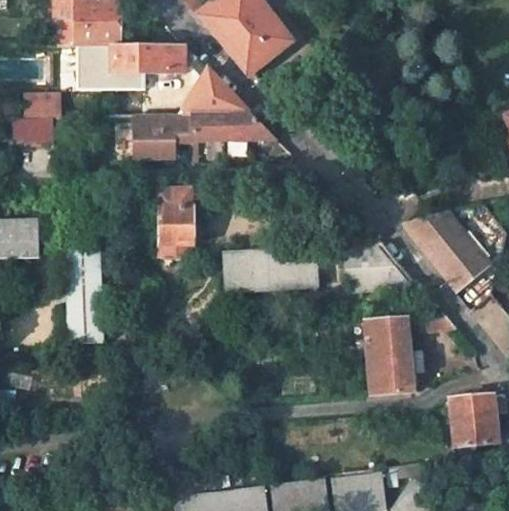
[(118,45),(117,0),(72,0),(73,3),(73,45),(78,45),(118,45)]
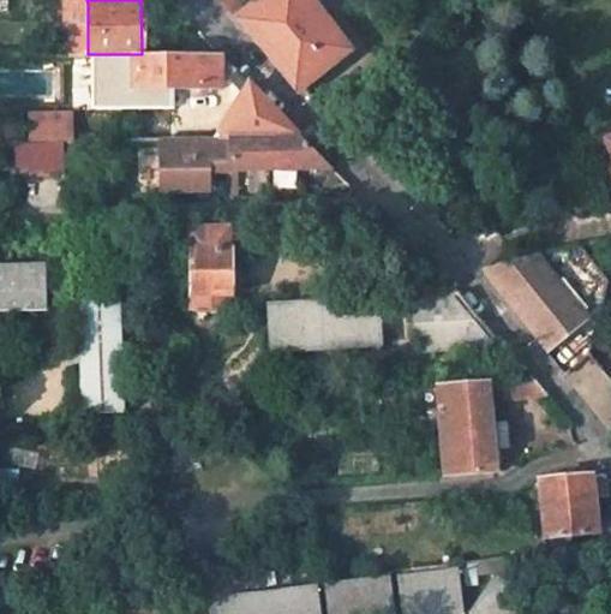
[(214,0),(223,10),(235,1),(235,0),(214,0)]
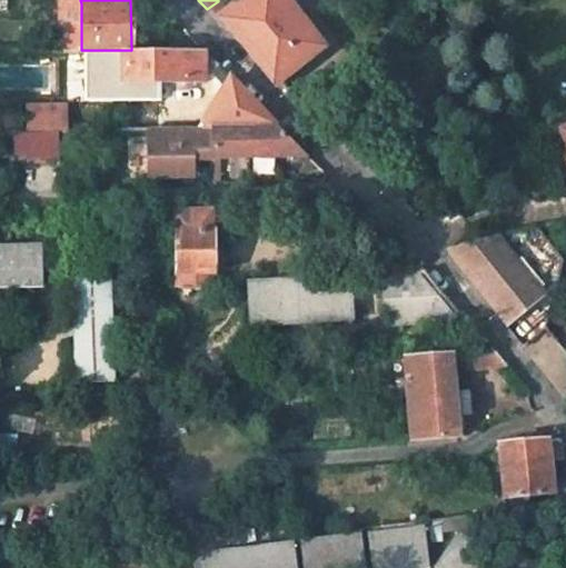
[(272,81),(317,45),(279,0),(248,0),(222,21),(272,81)]
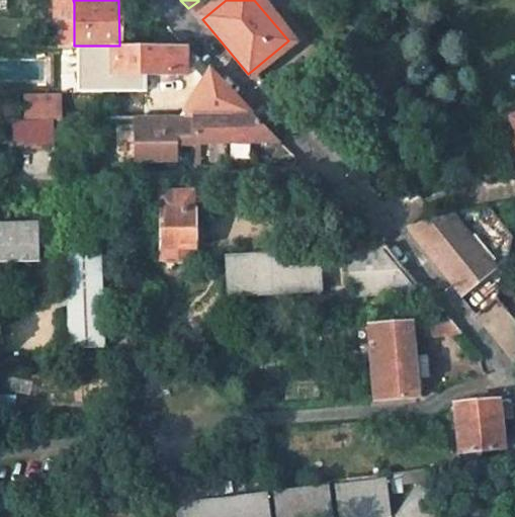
[(79,46),(79,88),(145,88),(146,73),(184,73),(198,60),(185,46),(119,46),(79,46)]
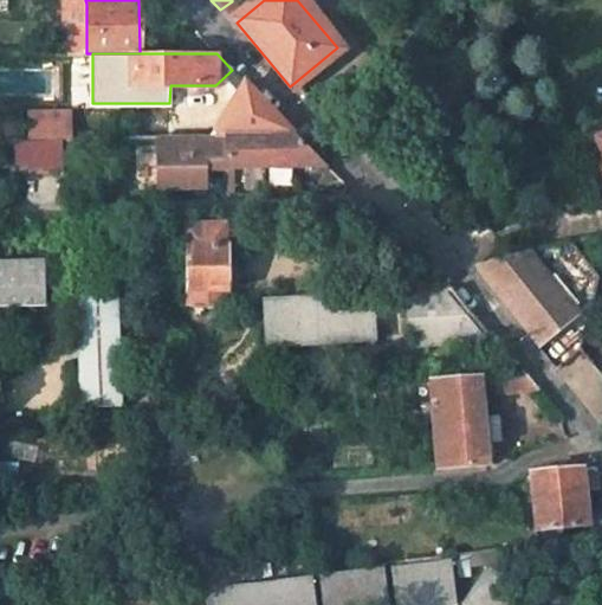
[(245,84),(209,136),(296,135),(245,84)]
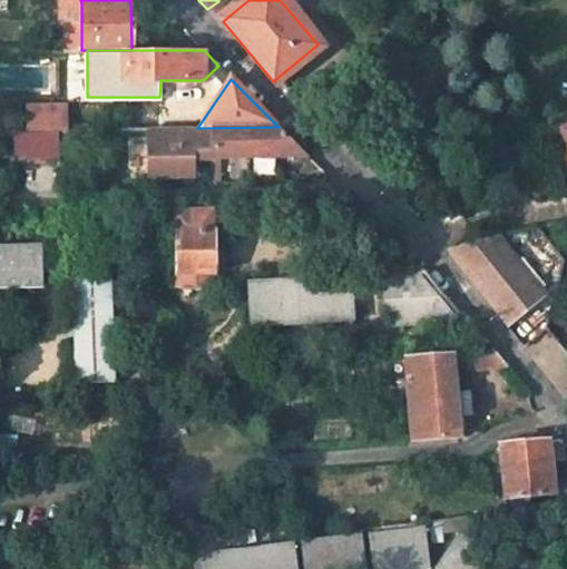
[(194,155),(211,155),(308,156),(279,127),(197,128),(150,129),(152,176),(183,174),(183,166),(195,165),(194,155)]
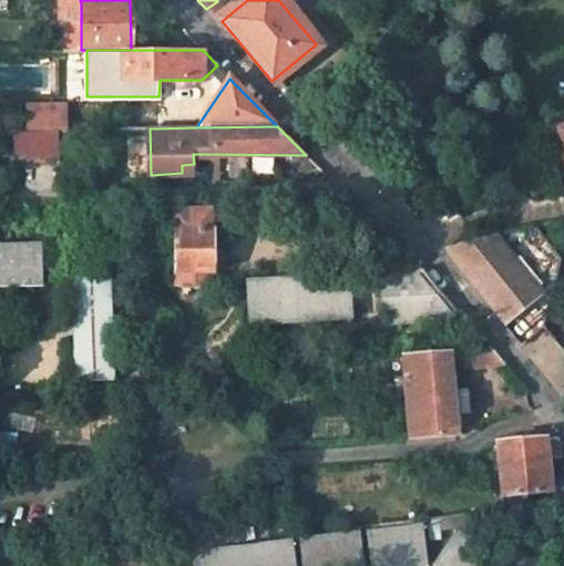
[(55,130),(27,131),(27,154),(57,154),(55,130)]
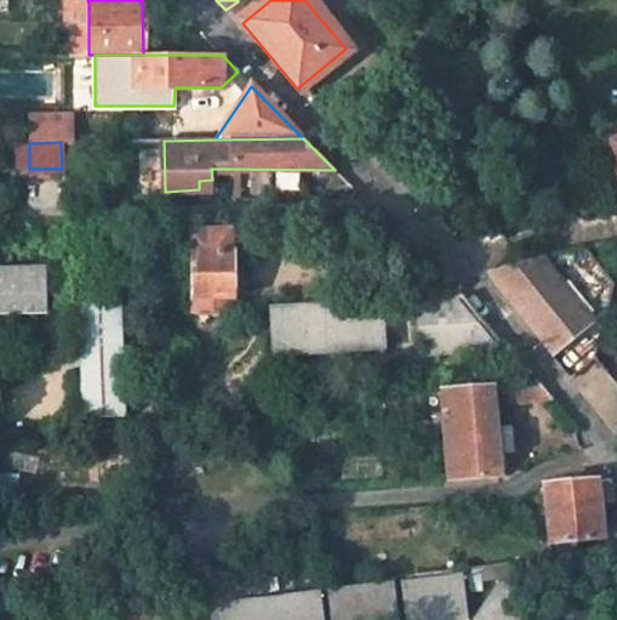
[(230,232),(188,233),(190,313),(234,311),(233,294),(230,232)]
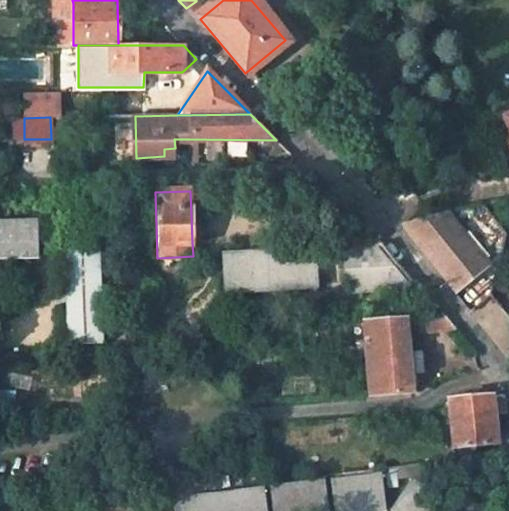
[(446,212),(398,224),(453,293),(487,265),(446,212)]
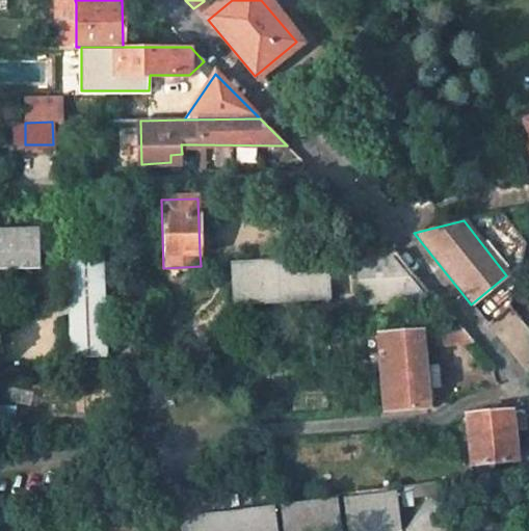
[(36,227),(0,227),(0,269),(37,268),(36,227)]
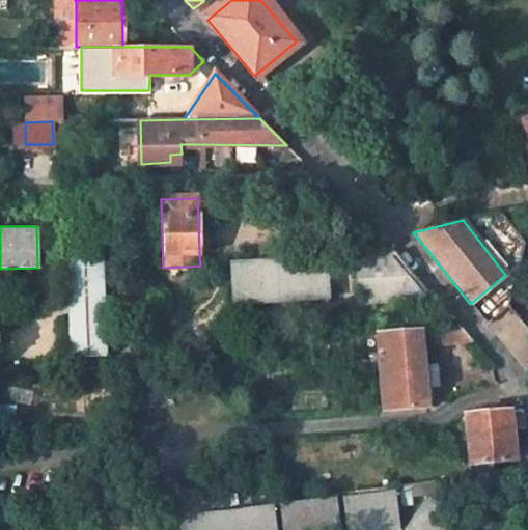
[(357,254),(360,266),(366,265),(369,278),(410,273),(393,253),(357,254)]
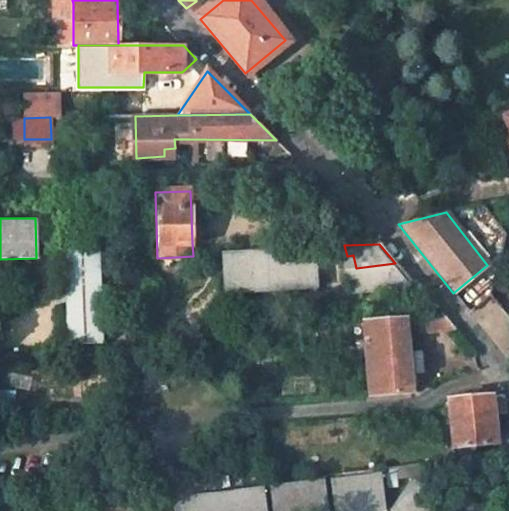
[(100,248),(60,248),(64,346),(103,344),(100,248)]
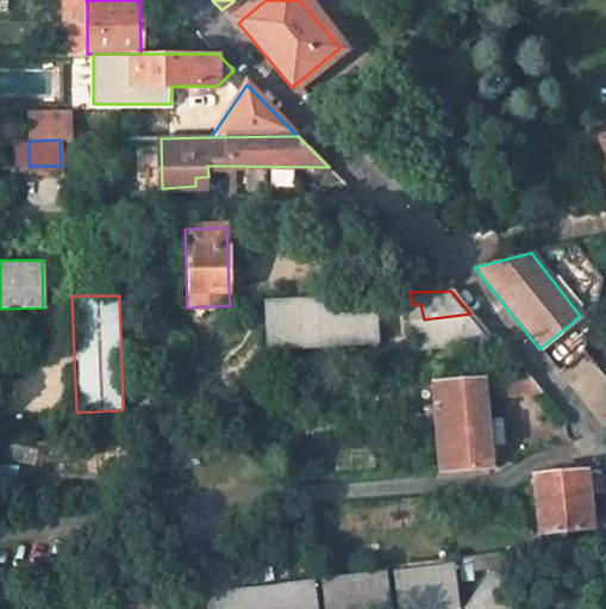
[(376,296),(263,303),(266,346),(378,339),(376,296)]
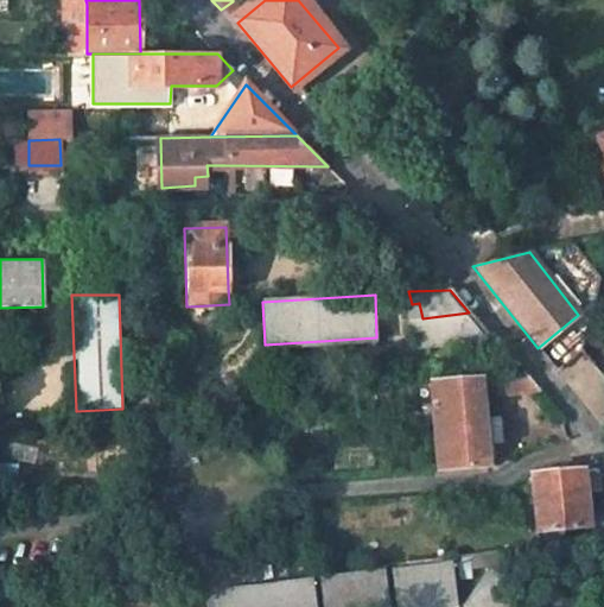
[(579,356),(559,372),(583,403),(603,387),(579,356)]
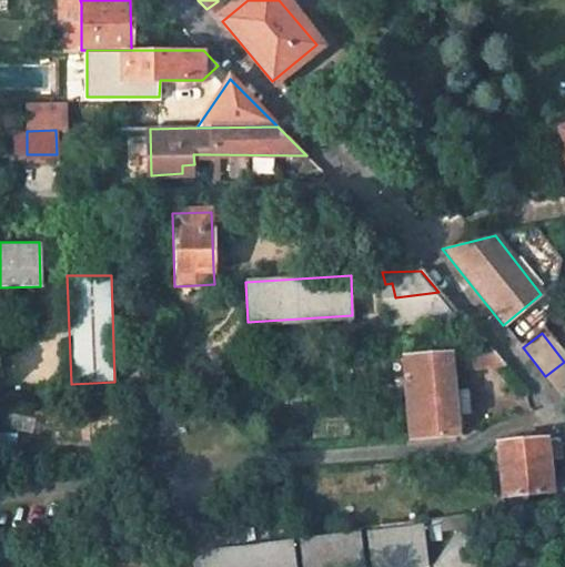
[(451,370),(503,365),(488,348),(449,352),(451,370)]
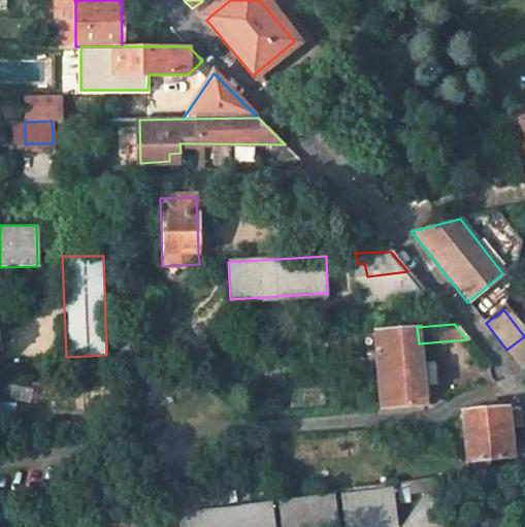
[(417,327),(373,330),(380,405),(423,402),(419,343),(417,327)]
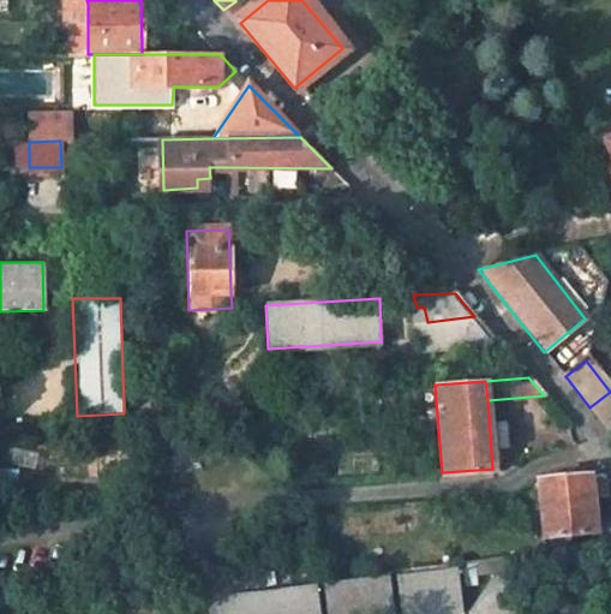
[(589,474),(537,478),(543,535),(595,530),(589,474)]
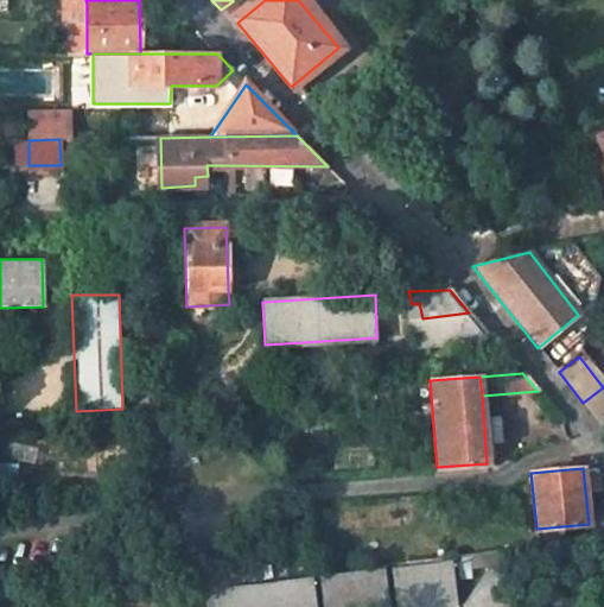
[(230,581),(228,550),(180,555),(178,587),(230,581)]
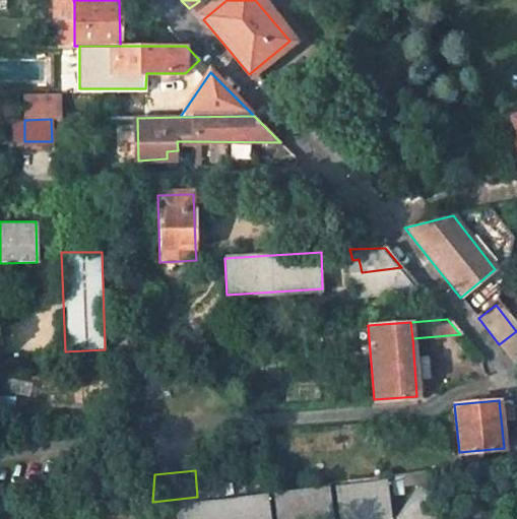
[(392,518),(388,477),(333,485),(337,518),(392,518)]
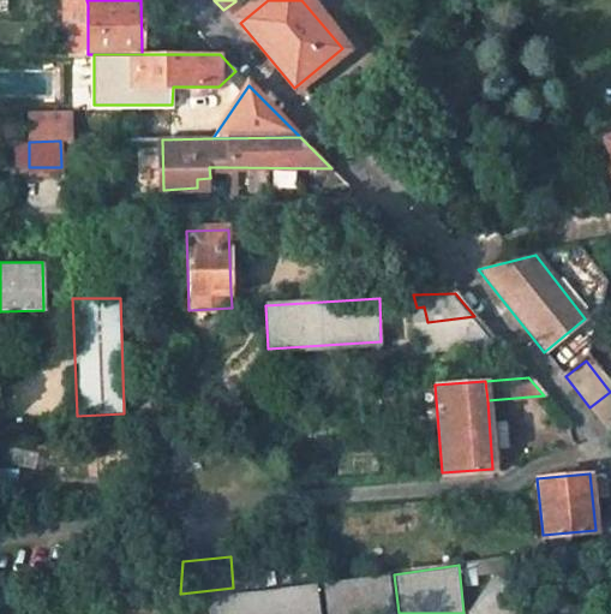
[(543,613),(549,606),(492,570),(468,612),(471,613),(543,613)]
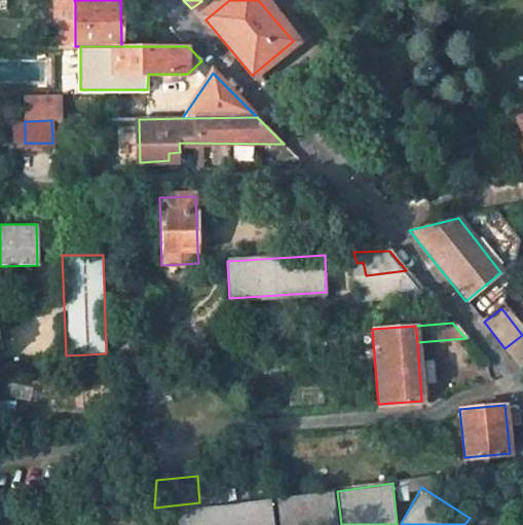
[(341,524),(337,491),(273,498),(276,524),(341,524)]
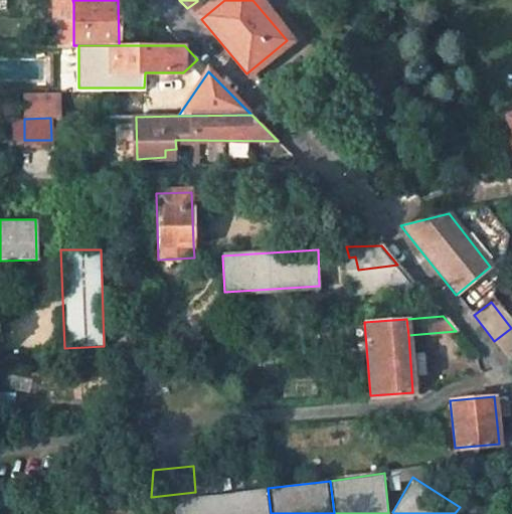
[(271,513),(268,488),(172,498),(173,513),(271,513)]
